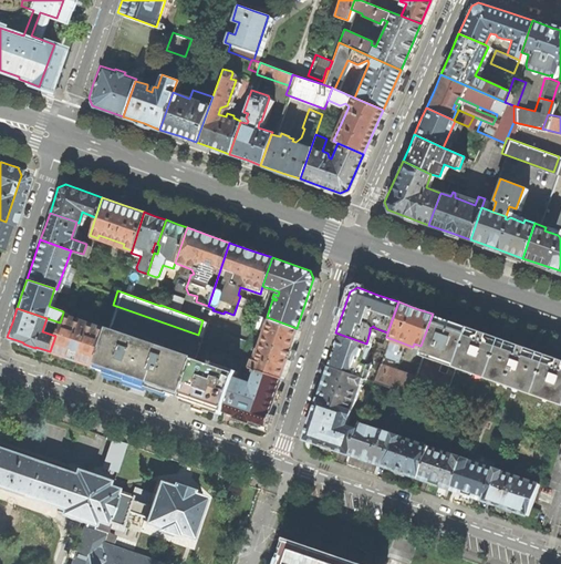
[(73,359),(92,366),(105,327),(96,325),(95,328),(71,319),(72,316),(63,313),(60,322),(55,336),(50,351),(73,359)]
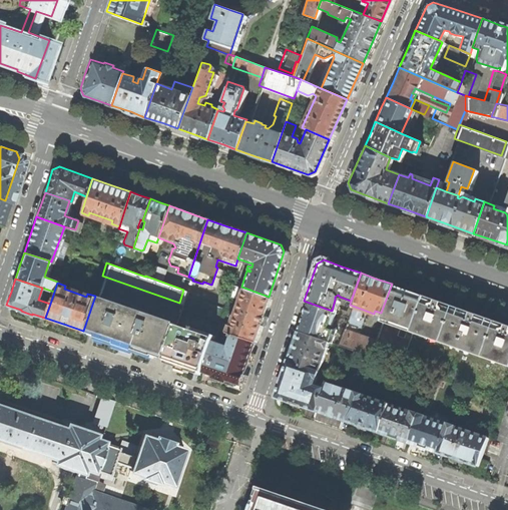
[(261,318),(269,297),(241,287),(229,283),(225,294),(232,297),(236,294),(238,295),(229,325),(226,324),(223,331),(230,334),(252,341),(261,318)]
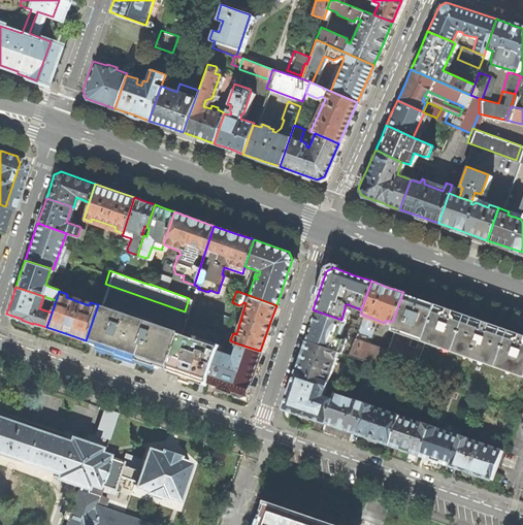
[(418,297),(403,292),(392,322),(391,327),(421,337),(433,303),(418,297)]
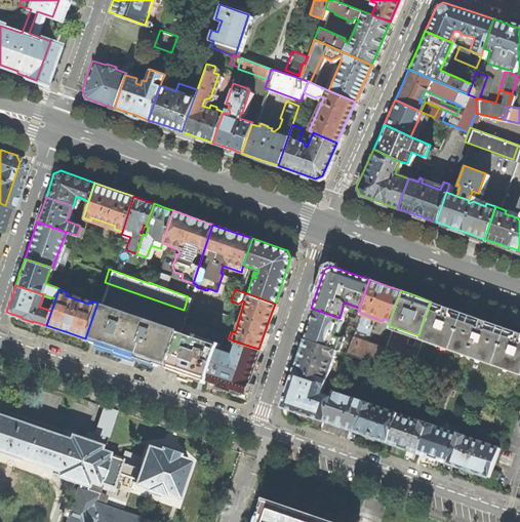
[(148,360),(164,365),(176,331),(176,330),(146,320),(147,316),(130,311),(129,314),(111,308),(113,305),(98,299),(97,303),(85,338),(106,346),(148,360)]
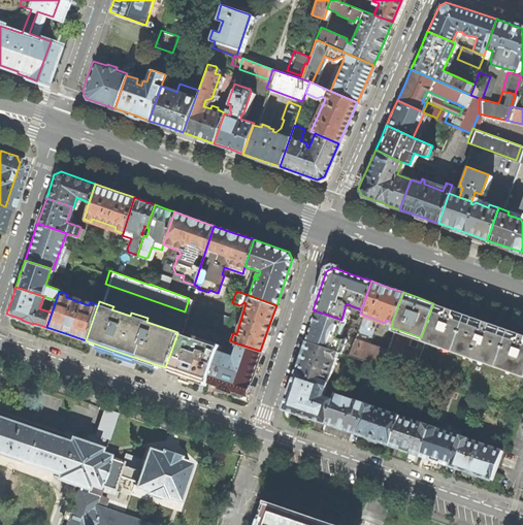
[(228,315),(188,301),(185,312),(184,315),(223,329),(228,315)]
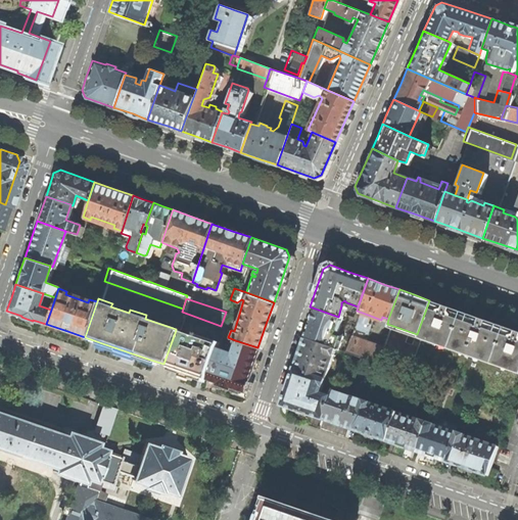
[(444,305),(429,300),(417,334),(449,345),(461,311),(444,305)]
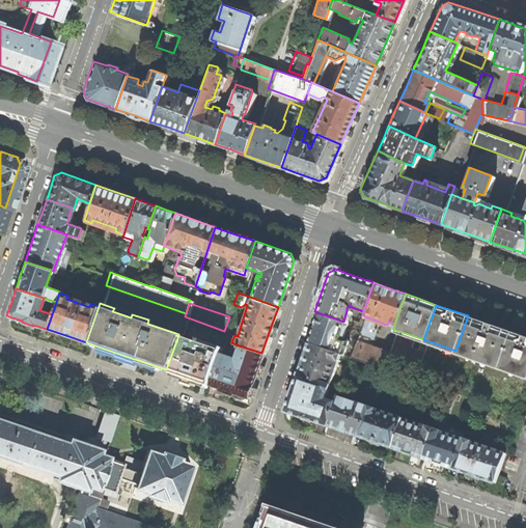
[(309,327),(304,341),(337,352),(339,353),(344,338),(339,336),(343,322),(314,311),(309,327)]
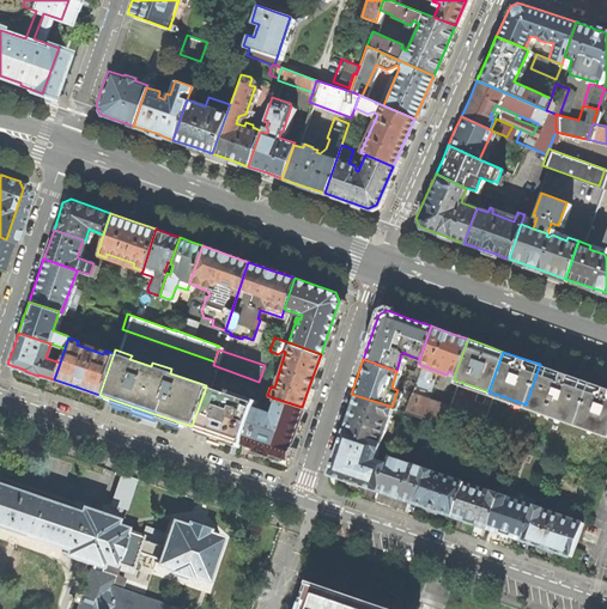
[(431,369),(418,364),(407,391),(422,396),(431,369)]
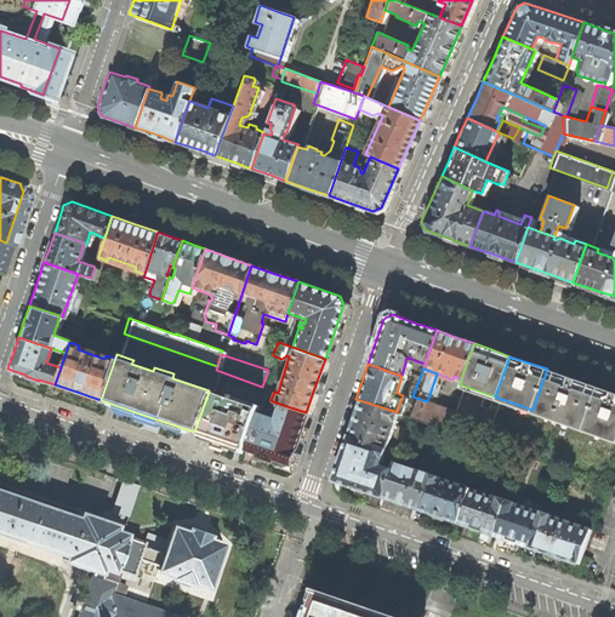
[(565,376),(547,369),(533,410),(573,424),(587,383),(565,376)]
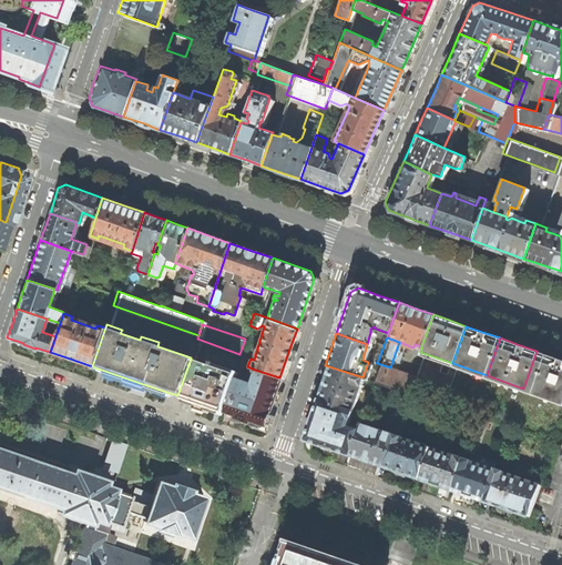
[(561,360),(554,357),(537,351),(523,389),(561,402),(561,360)]
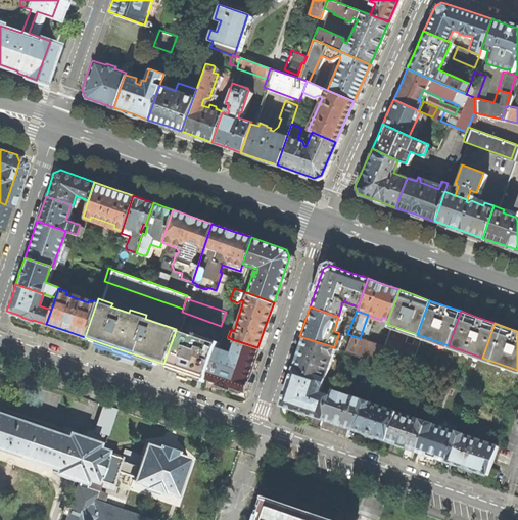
[(200,377),(203,377),(214,347),(216,340),(193,333),(192,336),(176,330),(163,364),(167,365),(166,368),(177,372),(176,374),(181,376),(187,378),(188,376),(199,380),(200,377)]
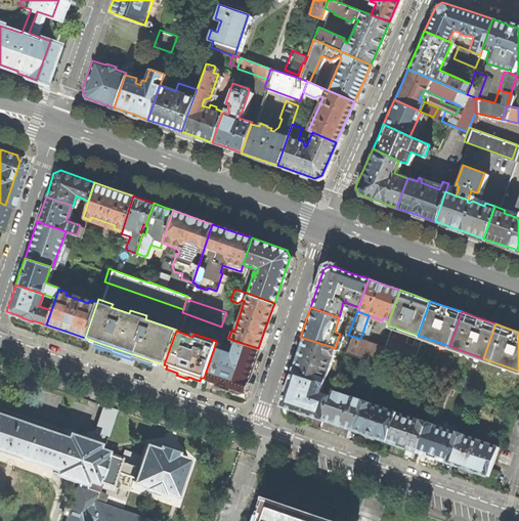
[(360,339),(348,335),(342,350),(375,361),(379,349),(380,346),(360,339)]
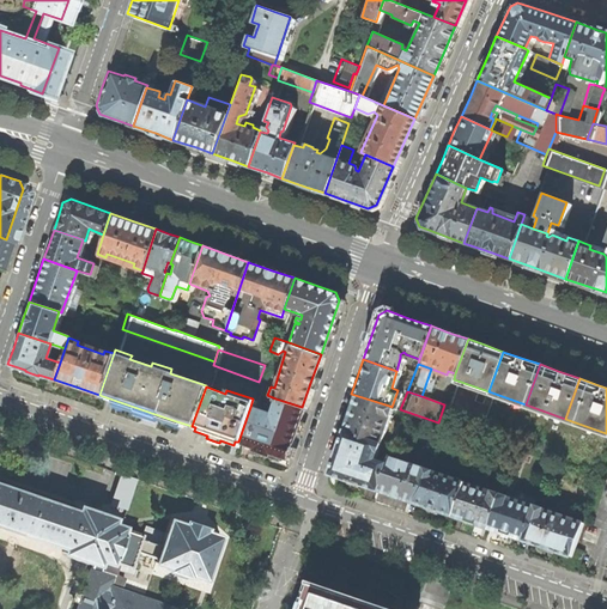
[(345,412),(339,428),(376,442),(386,414),(389,406),(351,394),(345,412)]
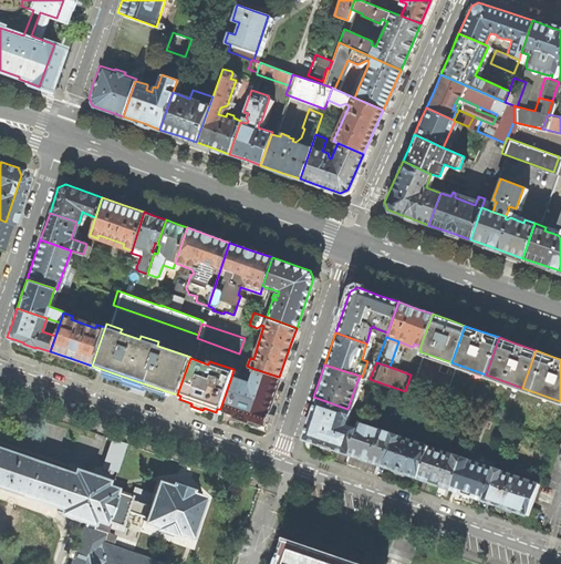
[(261,429),(279,377),(255,369),(250,382),(231,377),(220,409),(232,413),(231,417),(238,419),(246,421),(245,424),(261,429)]
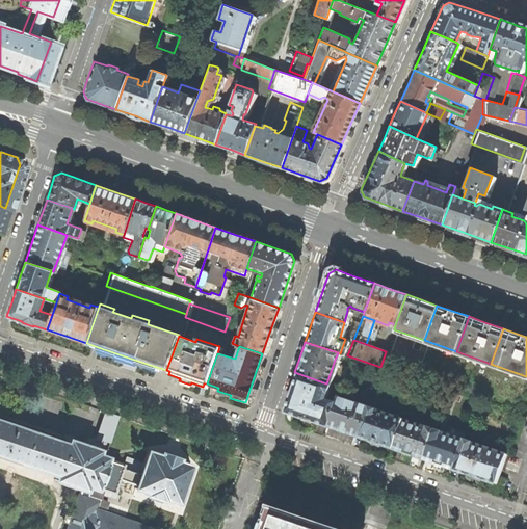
[(416,365),(385,354),(380,367),(412,377),(416,365)]
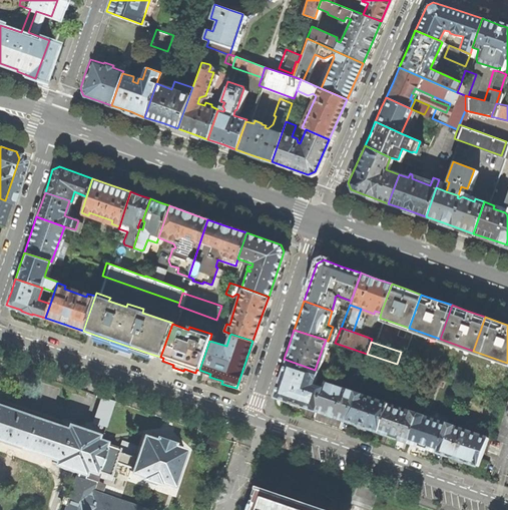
[(298,404),(312,409),(320,387),(311,384),(315,370),(284,359),(277,380),(272,395),(286,399),(286,400),(298,404)]
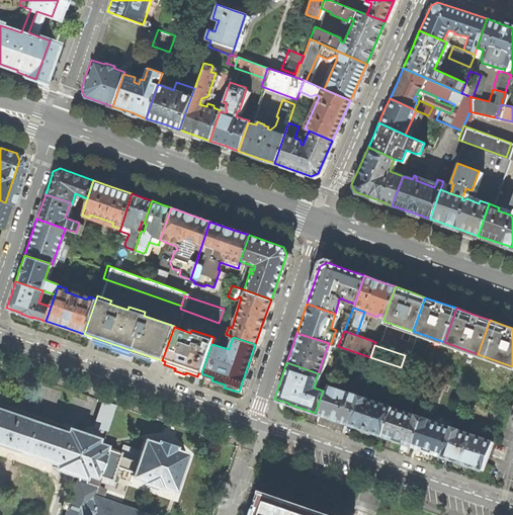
[(429,384),(443,389),(444,383),(431,379),(429,384)]
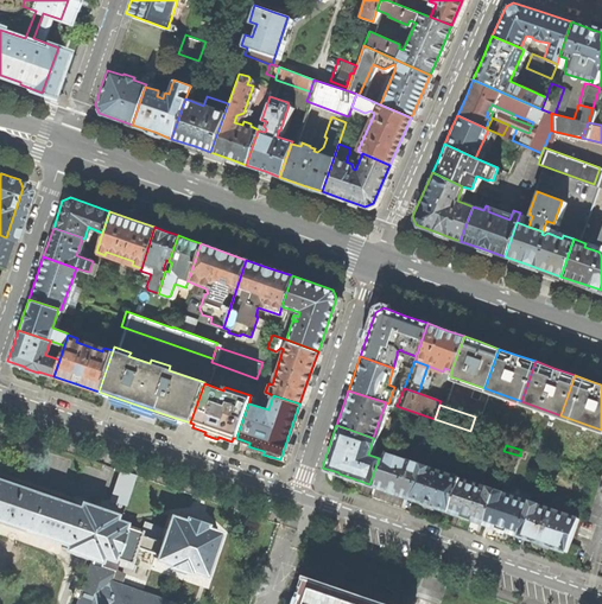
[(392,491),(405,496),(416,463),(409,461),(380,451),(379,458),(369,484),(382,488),(382,489),(387,490),(392,491)]
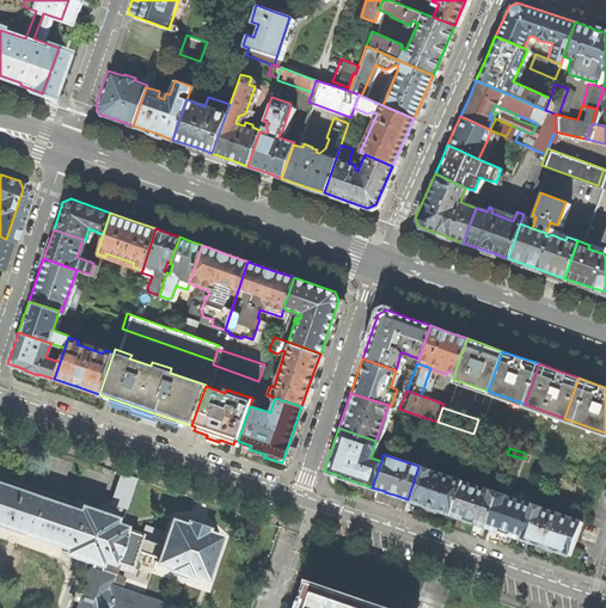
[(433,508),(447,513),(459,479),(448,476),(428,468),(418,466),(408,499),(422,504),(421,504),(427,507),(433,508)]
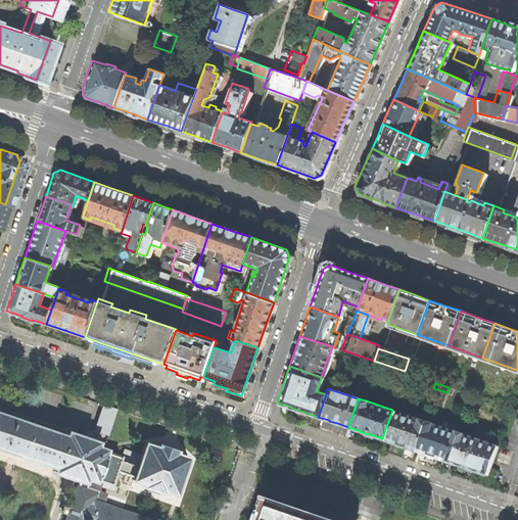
[(89,427),(103,432),(112,406),(97,400),(89,427)]
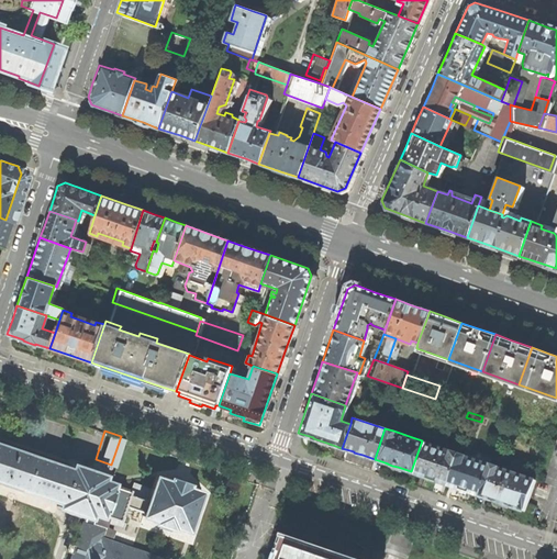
[(432,479),(443,482),(454,451),(454,450),(447,448),(422,440),(411,471),(422,476),(429,478),(431,479),(432,479)]
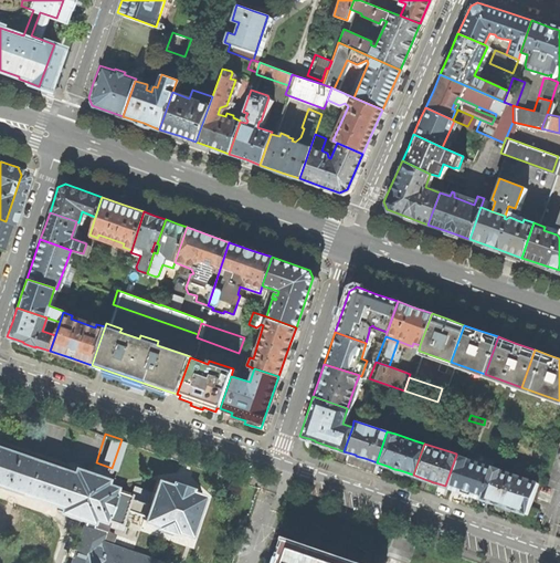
[(86,513),(92,515),(88,527),(78,523),(64,562),(157,562),(159,560),(131,551),(106,542),(109,532),(102,529),(105,518),(115,521),(119,507),(138,512),(137,517),(151,521),(150,523),(169,530),(170,528),(185,532),(198,492),(185,488),(185,485),(176,481),(166,478),(165,481),(151,476),(147,489),(143,488),(139,499),(124,494),(125,491),(107,485),(107,482),(98,479),(99,475),(83,469),(66,464),(65,468),(0,446),(0,483),(53,502),(52,507),(84,518),(86,513)]
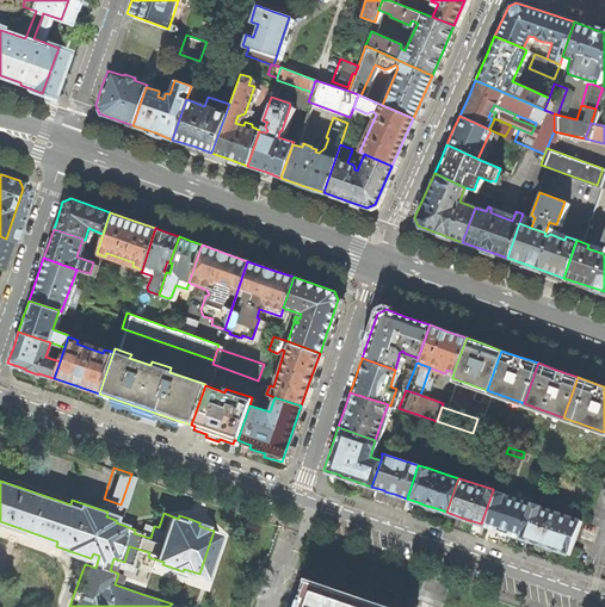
[(504,531),(517,536),(528,502),(500,494),(500,493),(493,490),(481,524),(494,528),(500,531),(504,532),(504,531)]
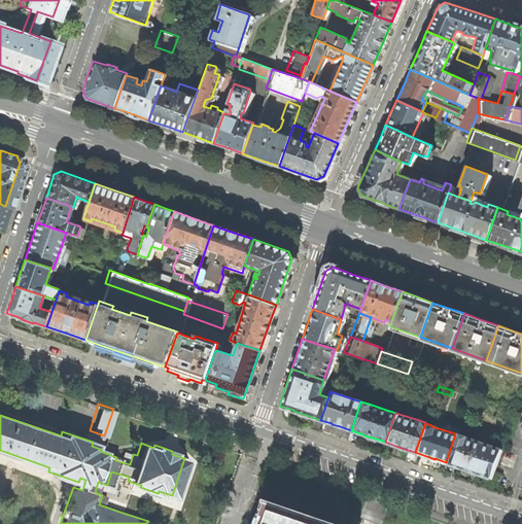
[(464,469),(487,477),(497,447),(489,445),(462,435),(456,433),(455,433),(446,462),(464,469)]
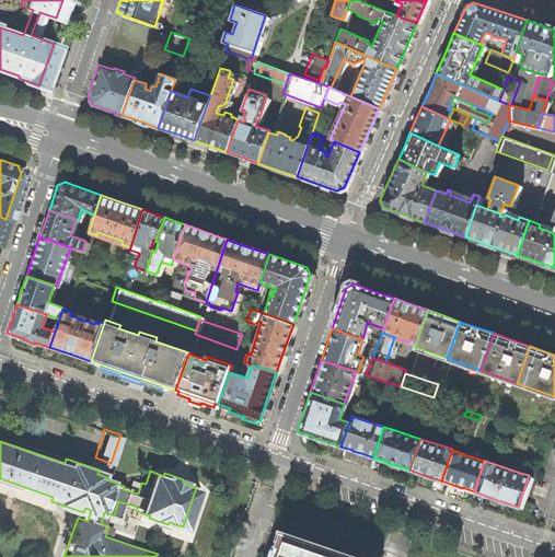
[(529,501),(522,499),(518,513),(524,515),(529,501)]
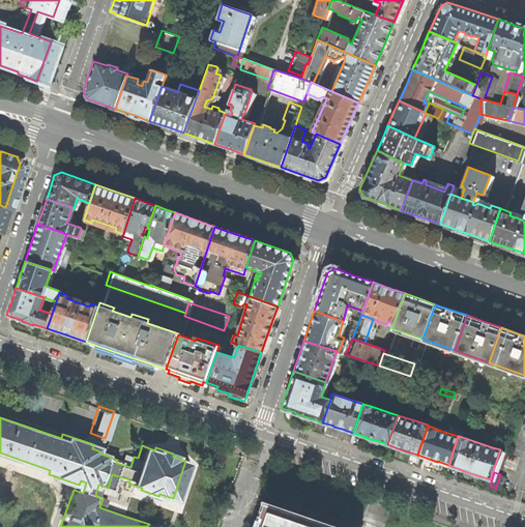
[(258,526),(331,526),(309,519),(266,504),(258,526)]
